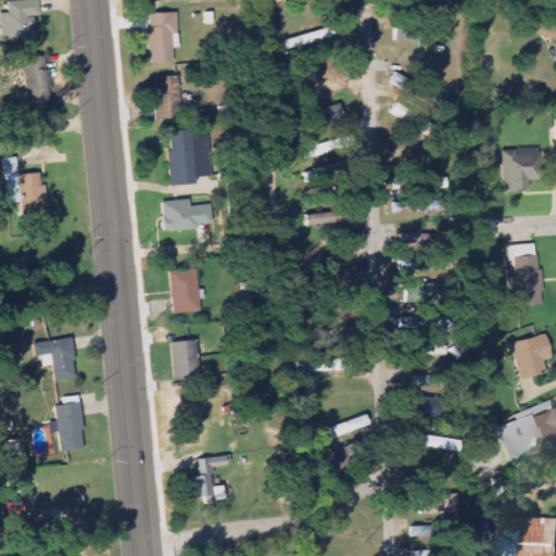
[(34,42),(33,17),(38,16),(37,0),(33,0),(5,2),(8,43),(34,42)]
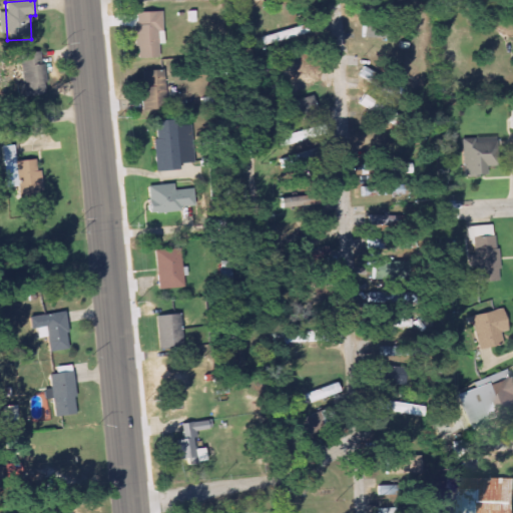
[(134,12),(136,58),(158,57),(157,31),(161,31),(161,11),(134,12)]
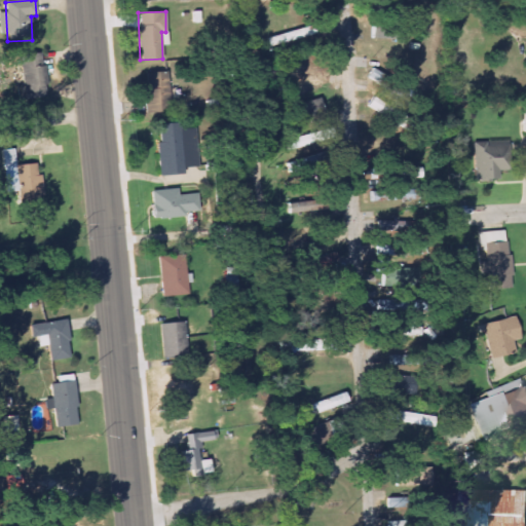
[(265,38),(267,46),(314,34),(312,25),(265,38)]
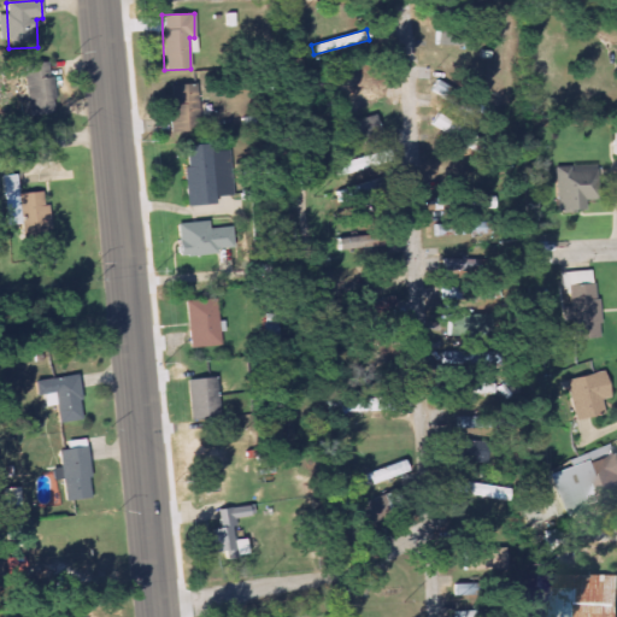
[(436,33),(436,45),(491,42),(491,30),(436,33)]
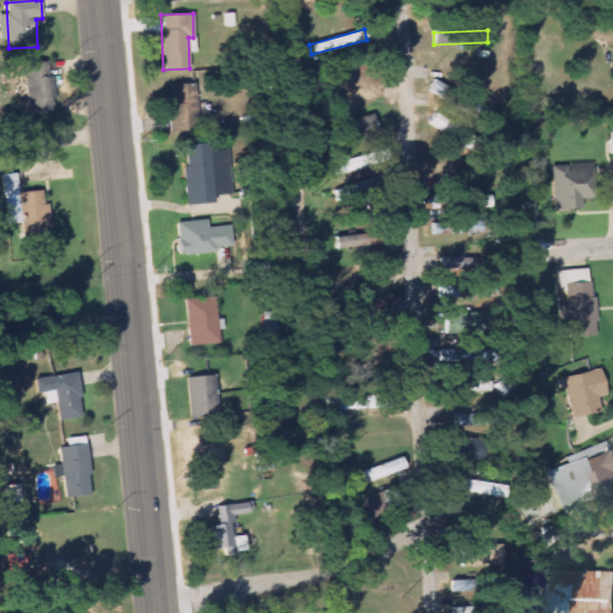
[(54,77),(49,77),(49,62),(26,64),(29,115),(55,114),(54,77)]
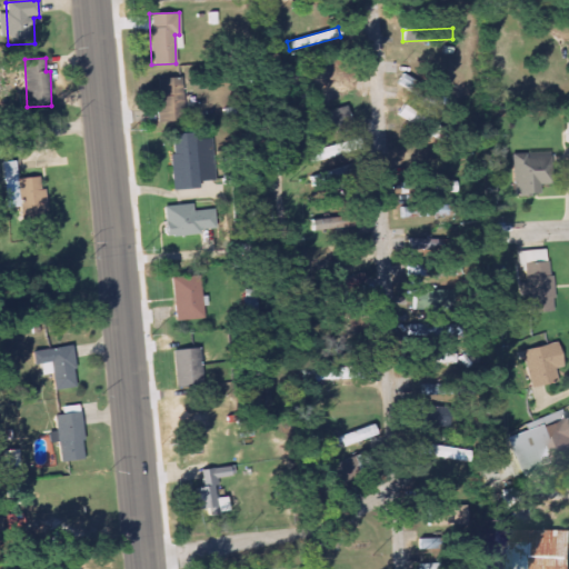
[(185,121),(182,78),(158,79),(159,122),(185,121)]
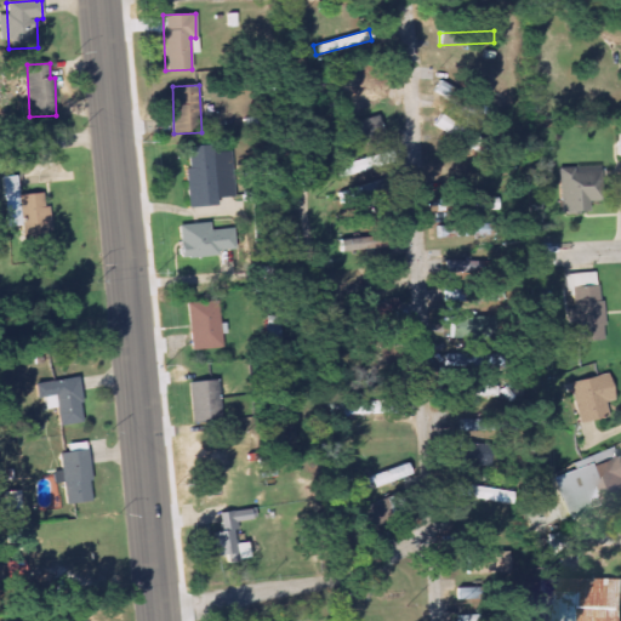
[(334,102),(336,113),(385,102),(381,91),(334,102)]
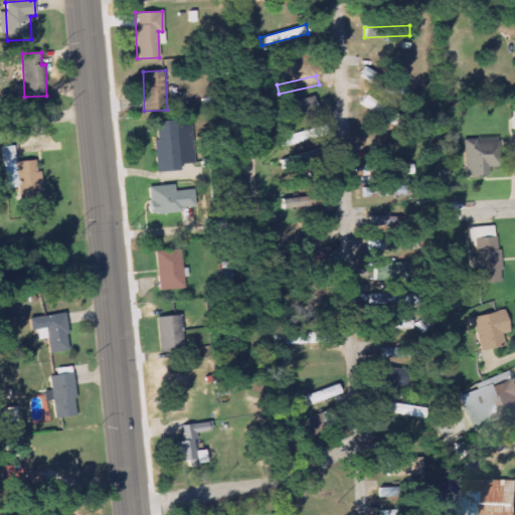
[(396,112),(362,97),(358,106),(392,121),(396,112)]
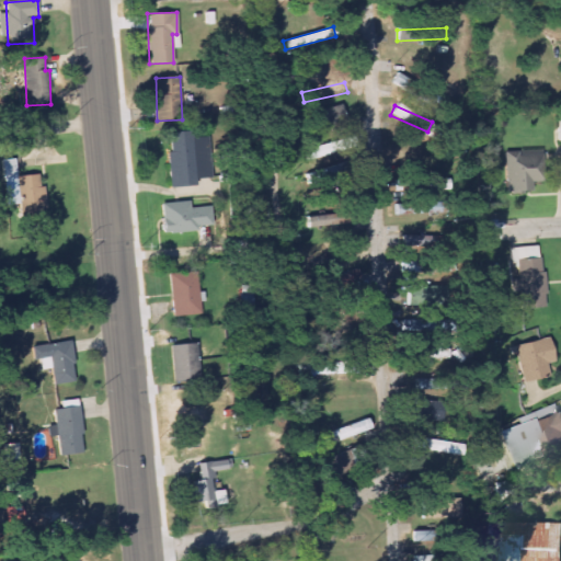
[(354,116),(352,107),(316,117),(318,127),(354,116)]
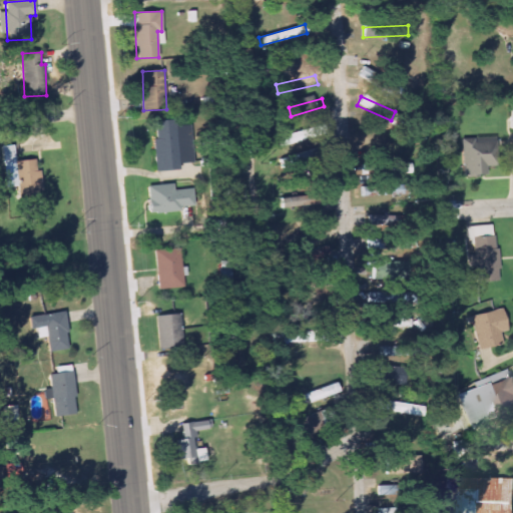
[(153,121),(155,171),(179,170),(178,163),(189,163),(187,126),(176,127),(176,120),(153,121)]
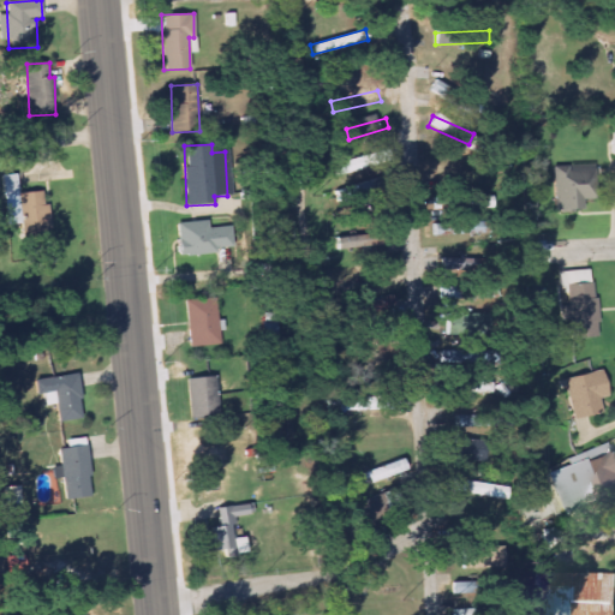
[(335,165),(338,177),(392,161),(388,149),(335,165)]
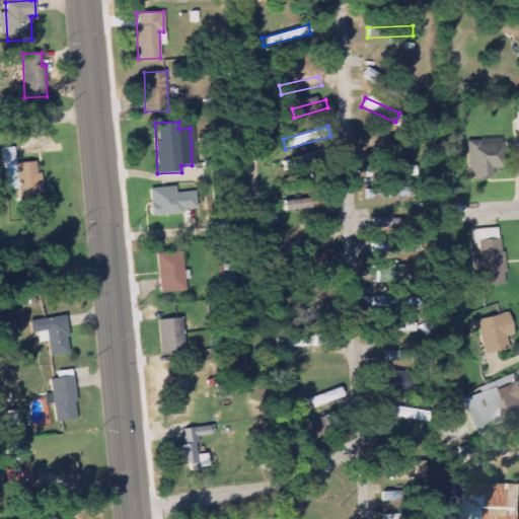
[(465,141),(466,178),(491,177),(490,168),(501,168),(500,140),(465,141)]
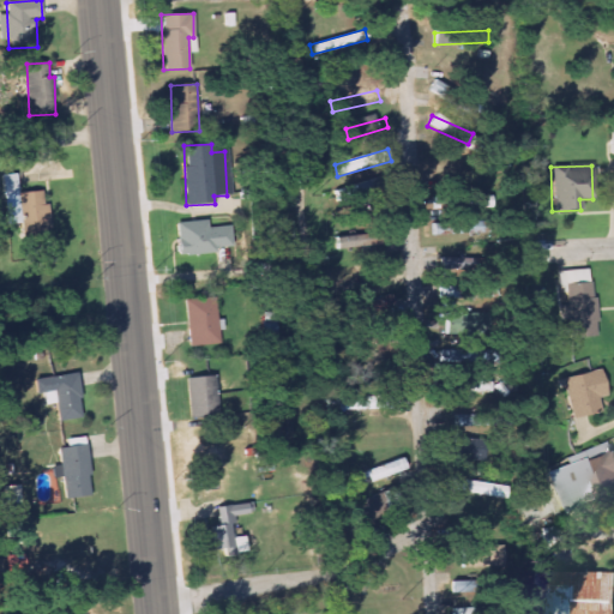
[(2,175),(4,224),(18,224),(17,175),(2,175)]
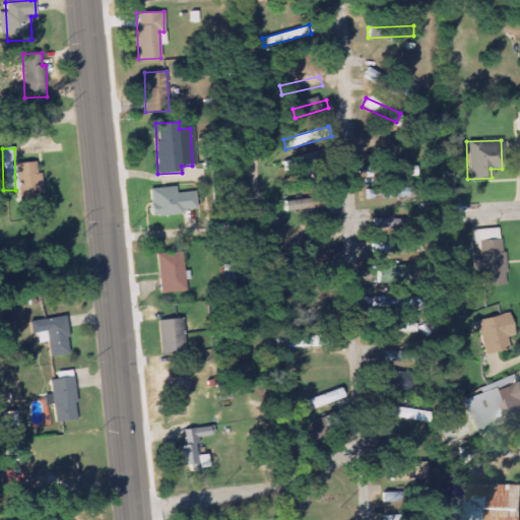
[(309,166),(307,156),(287,160),(289,171),(309,166)]
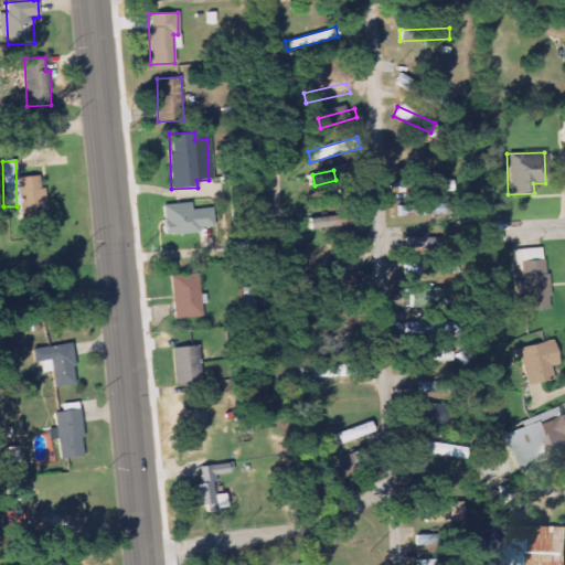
[(44,188),(41,188),(39,176),(18,178),(21,210),(28,210),(29,221),(46,220),(44,188)]
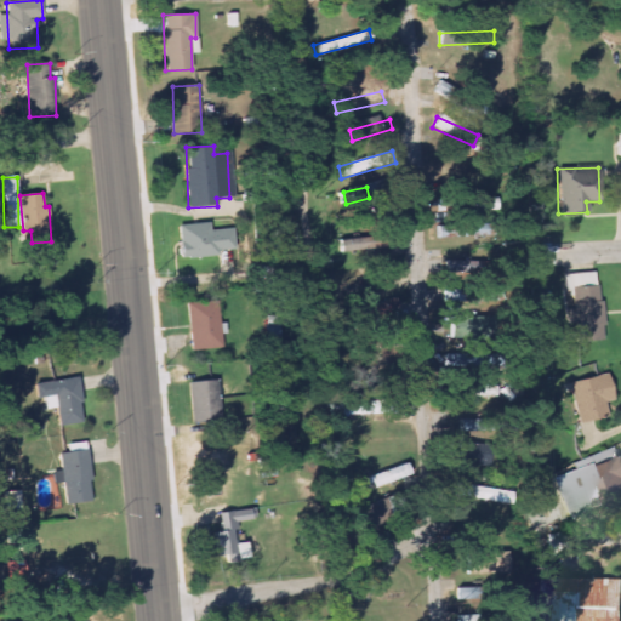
[(457,199),(457,212),(497,211),(497,198),(457,199)]
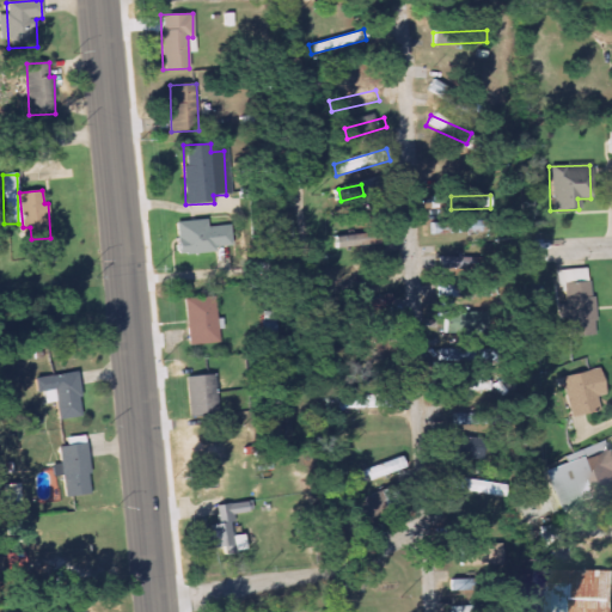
[(484,220),(432,220),(432,232),(484,232),(484,220)]
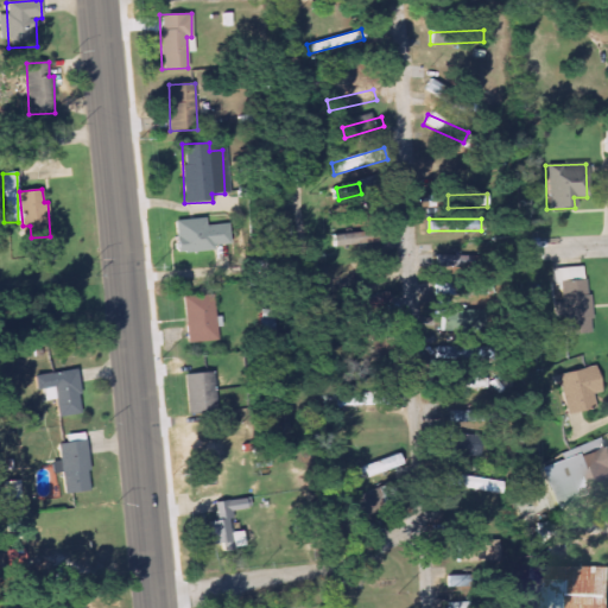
[(175,253),(214,252),(214,245),(228,245),(227,225),(206,226),(204,220),(173,221),(175,253)]
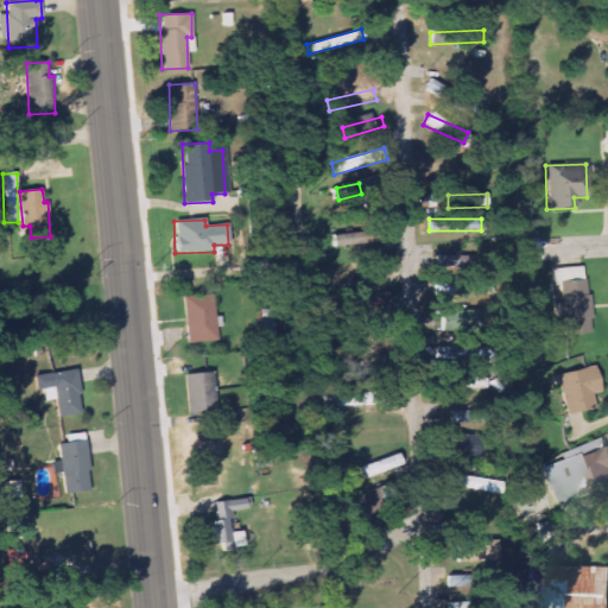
[(333,234),(333,246),(391,242),(390,229),(333,234)]
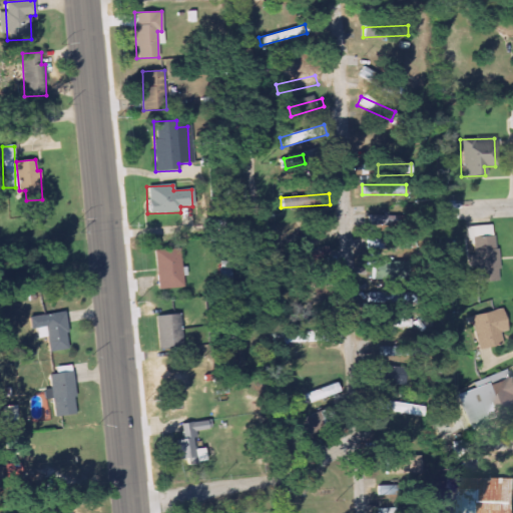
[(491,224),(467,225),(467,236),(492,235),(491,224)]
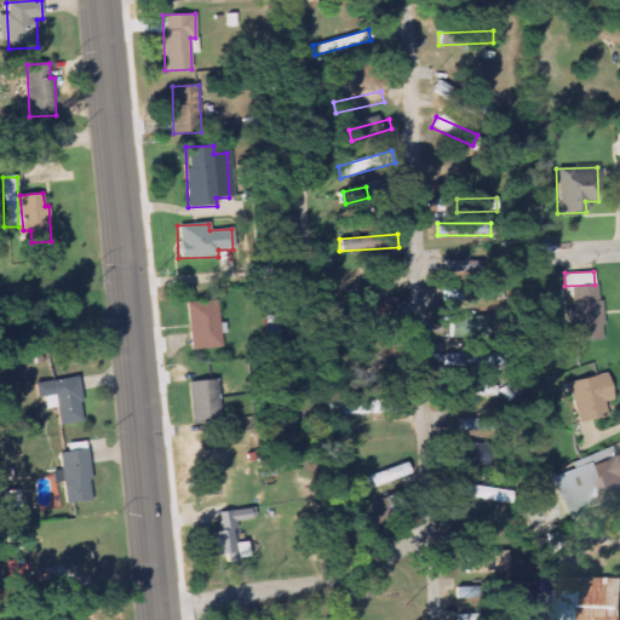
[(574,340),(602,338),(600,299),(597,299),(596,286),(570,287),(572,309),(563,309),(563,322),(574,322),(574,340)]
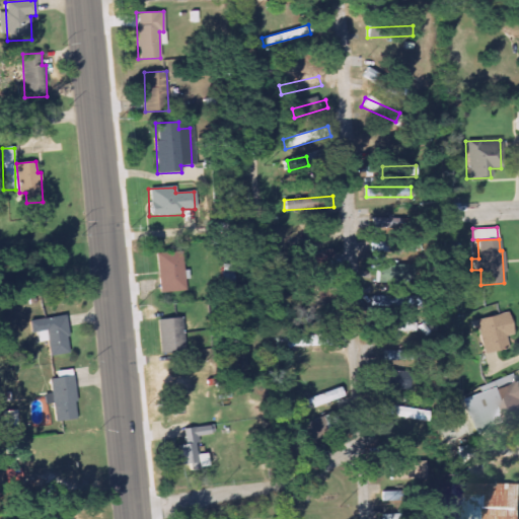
[(156,253),(159,293),(184,290),(181,251),(156,253)]
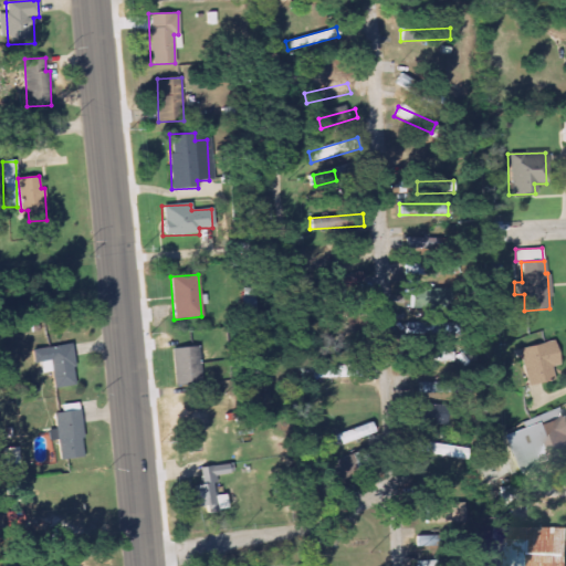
[(527,386),(555,379),(552,366),(559,365),(554,339),(519,348),(527,386)]
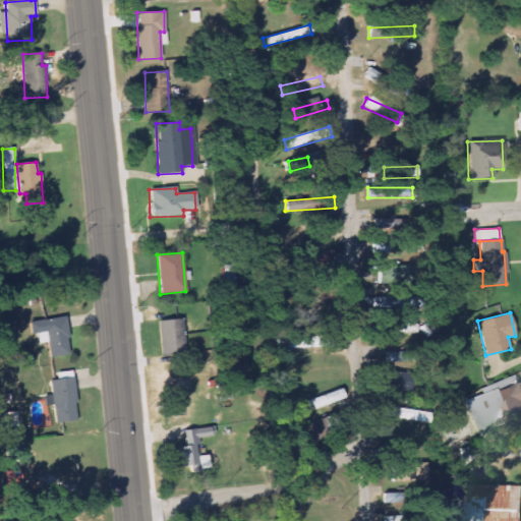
[(64,315),(27,322),(30,335),(46,332),(50,358),(70,355),(64,315)]
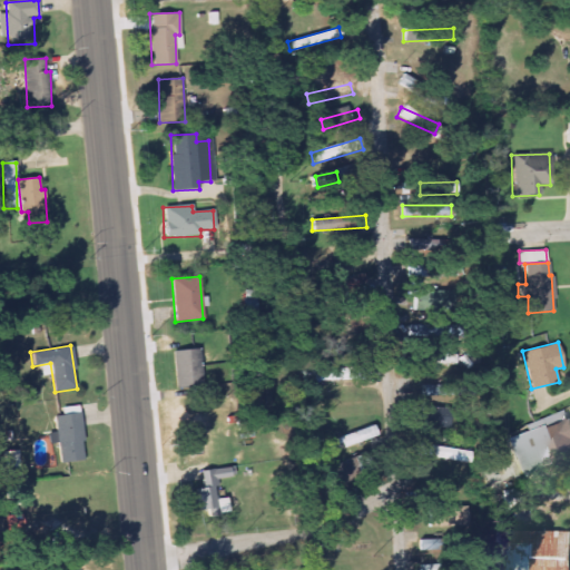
[(200,387),(198,349),(174,350),(175,389),(200,387)]
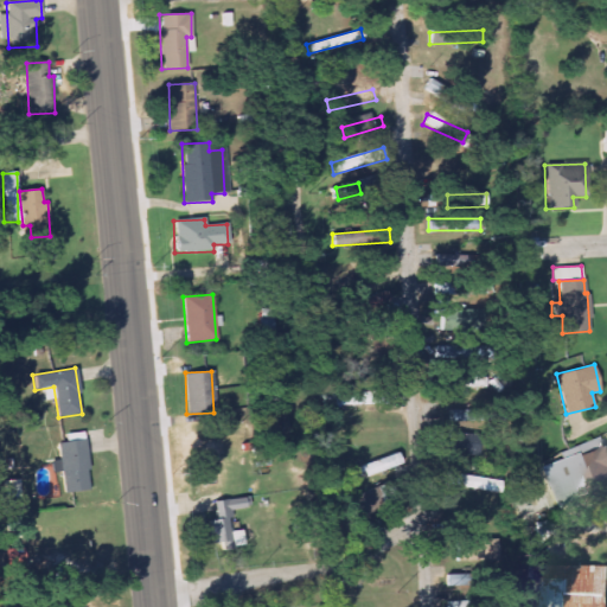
[(486,388),(487,377),(435,374),(434,385),(486,388)]
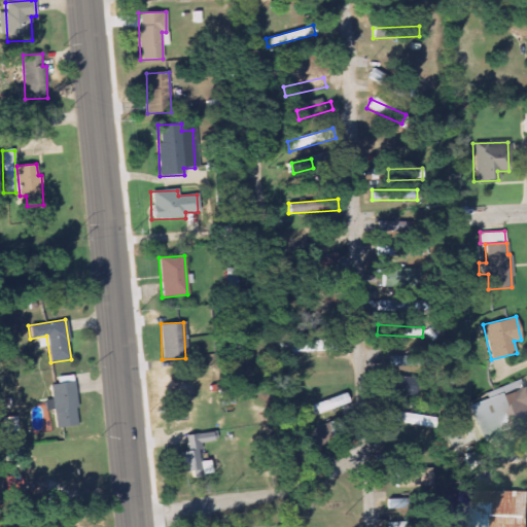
[(338,340),(288,341),(288,352),(338,351),(338,340)]
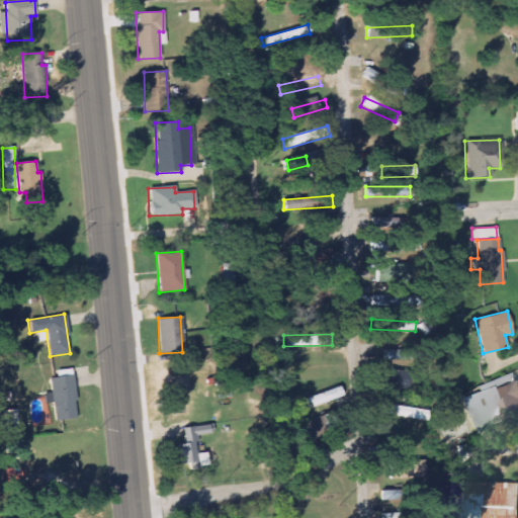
[(421,360),(421,346),(383,347),(383,360),(421,360)]
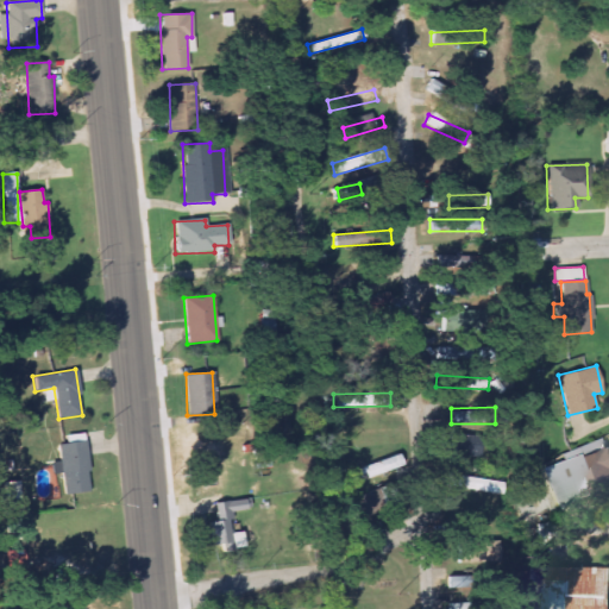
[(481,437),(443,432),(441,444),(479,447),(481,437)]
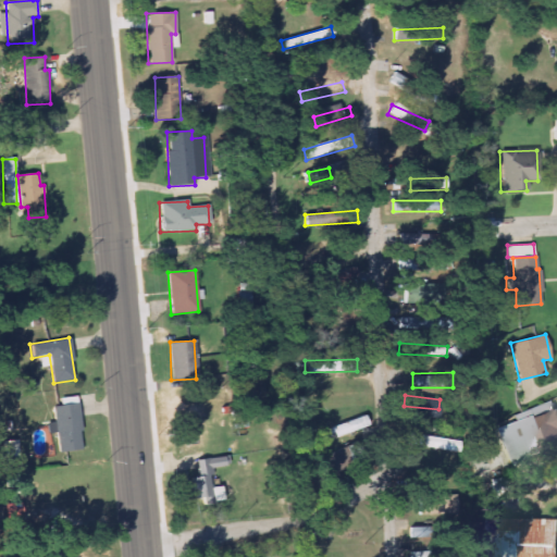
[(81,449),(76,396),(59,398),(59,406),(51,407),(52,422),(47,422),(47,433),(56,433),(58,452),(81,449)]
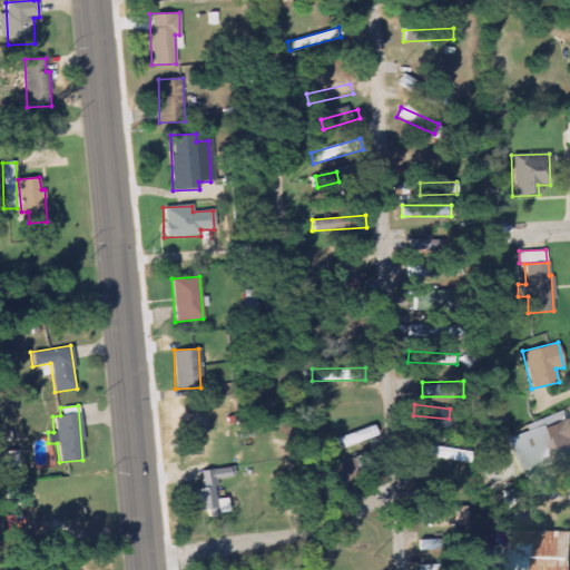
[(523,475),(569,455),(569,416),(566,419),(561,410),(520,426),(522,431),(508,438),(523,475)]
